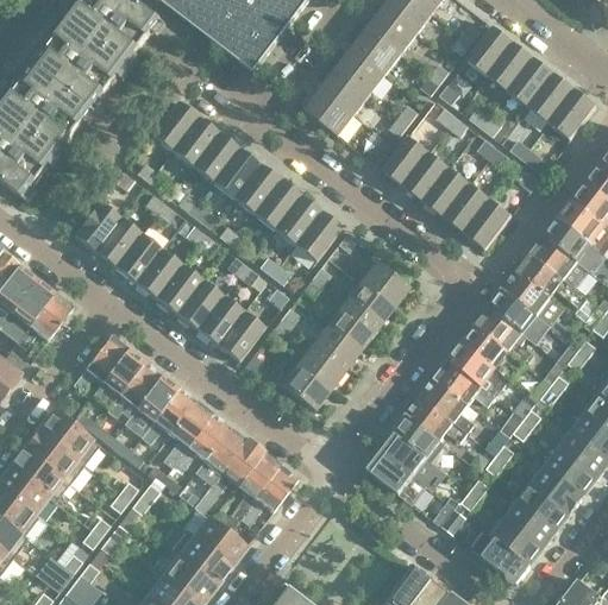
[(81,0),(66,19),(125,64),(160,20),(133,0),(81,0)]
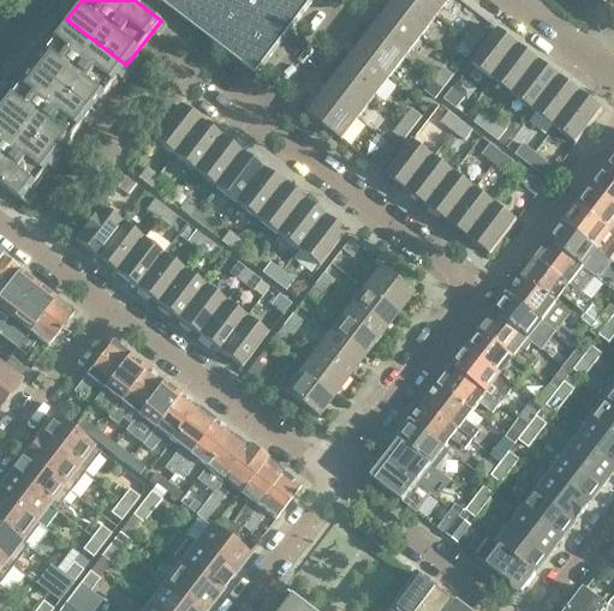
[(160,0),(255,72),(310,0),(160,0)]
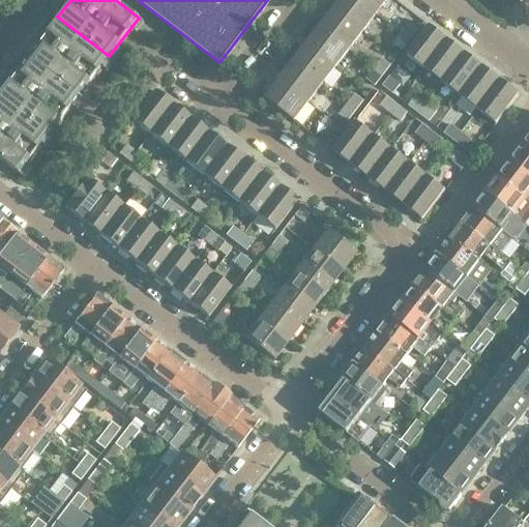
[(338,0),(332,7),(361,30),(376,10),(363,0),(338,0)]
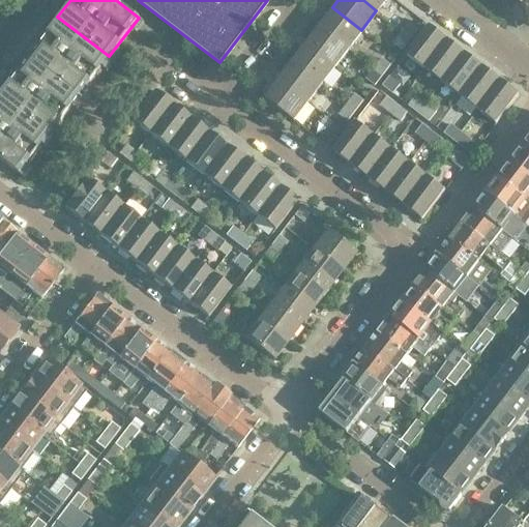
[(363,0),(376,10),(384,0),(363,0)]
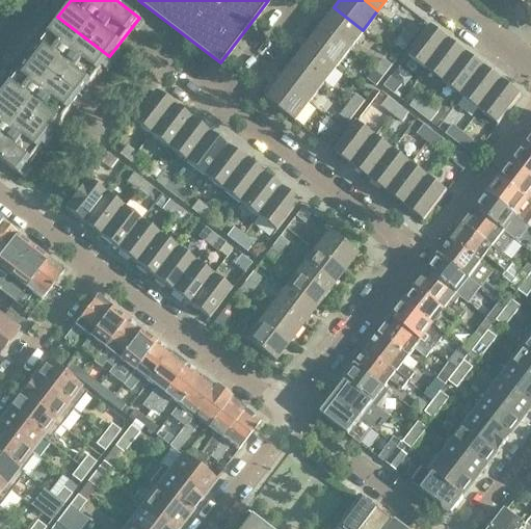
[(334,7),(320,25),(349,47),(363,30),(334,7)]
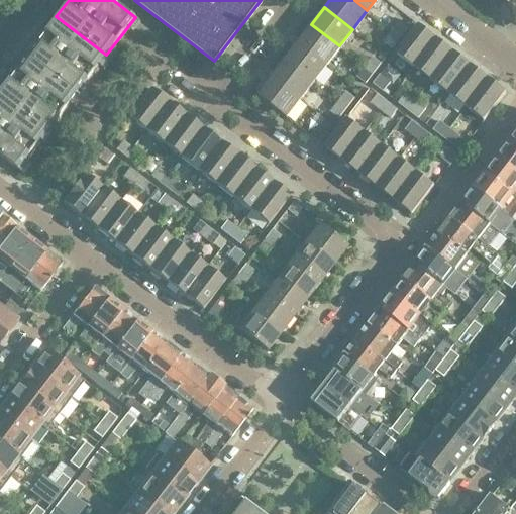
[(56,16),(27,55),(77,93),(106,55),(56,16)]
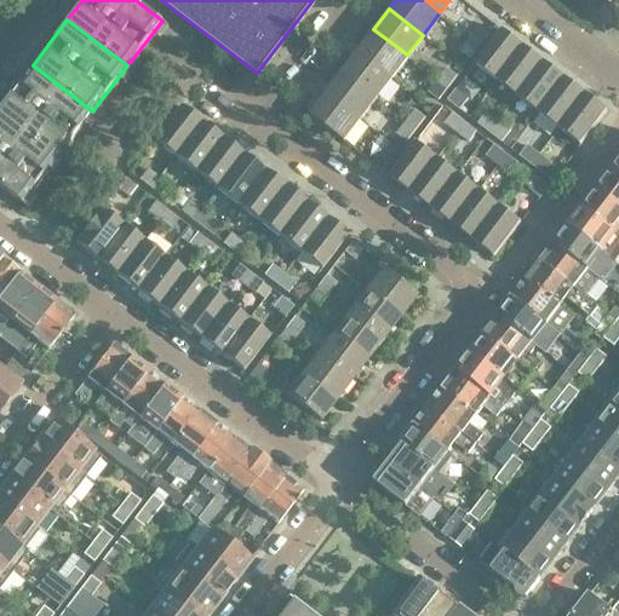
[(468,36),(479,44),(487,32),(477,24),(468,36)]
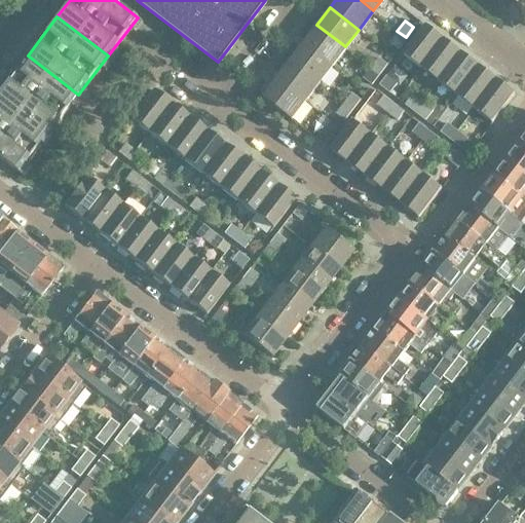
[(424,24),(403,52),(420,66),(442,37),(424,24)]
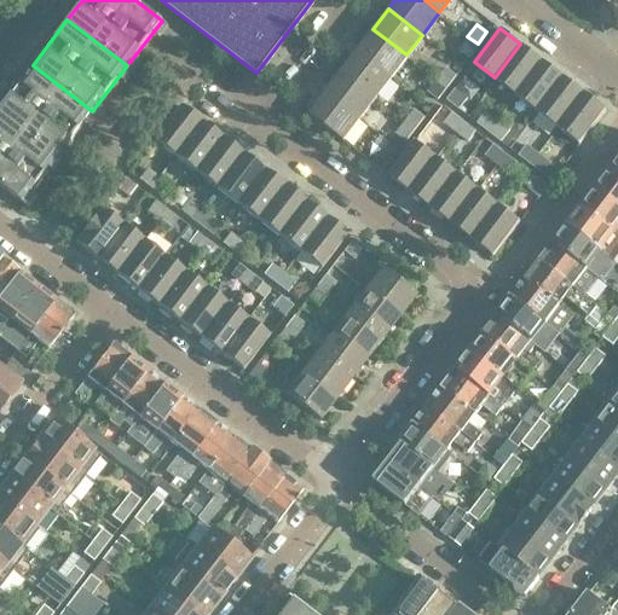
[(373,29),(357,50),(391,76),(406,54),(373,29)]
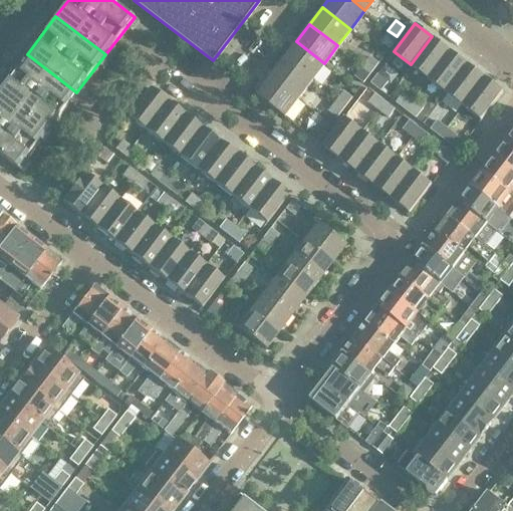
[(380,40),(389,46),(397,36),(388,30),(380,40)]
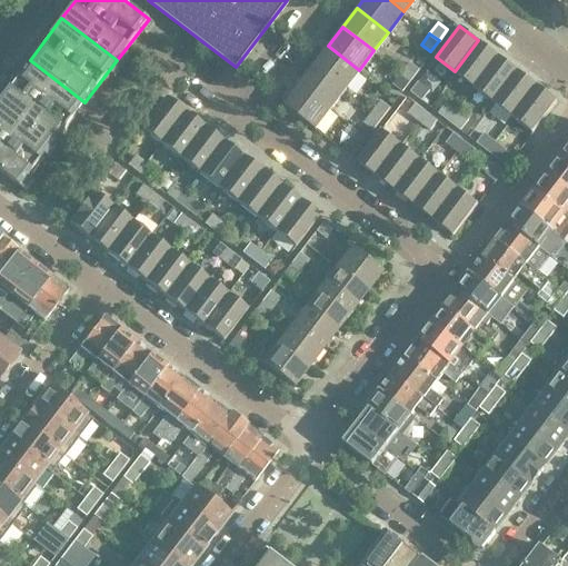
[(478,40),(455,71),(475,87),(498,56),(478,40)]
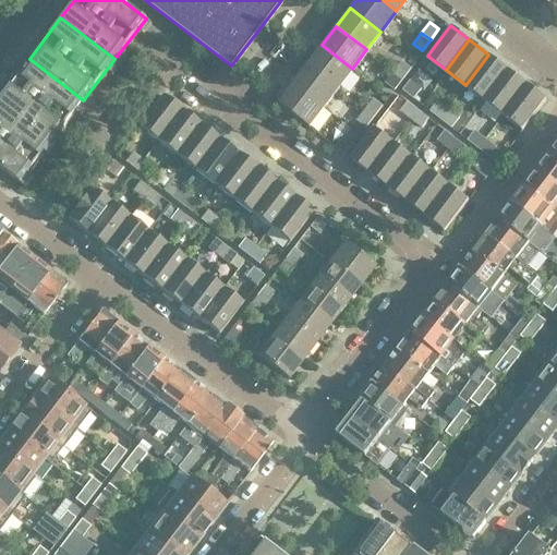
[(322,45),(309,62),(339,86),(352,69),(322,45)]
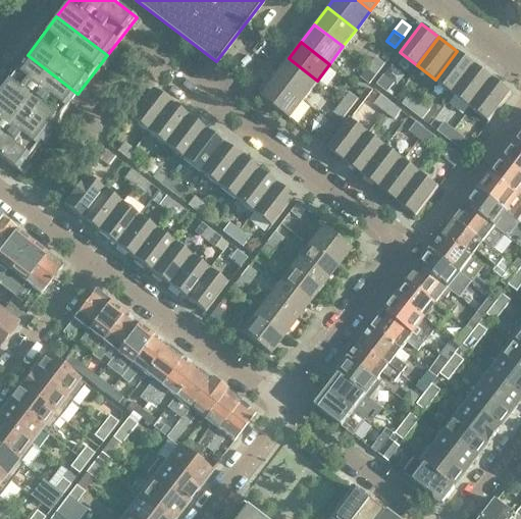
[(457,51),(435,80),(452,93),(474,64),(457,51)]
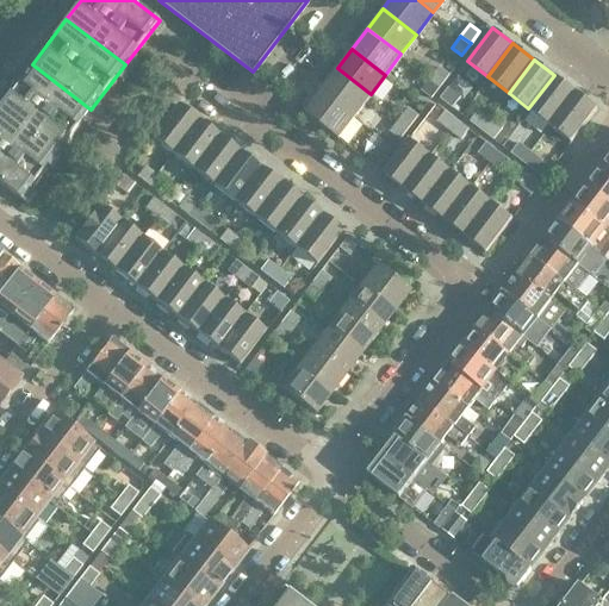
[(428,75),(439,83),(447,72),(437,63),(428,75)]
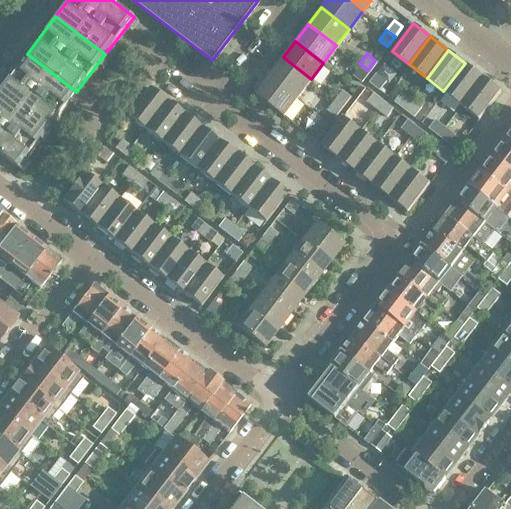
[(76,92),(27,54),(0,89),(0,93),(48,129),(76,92)]
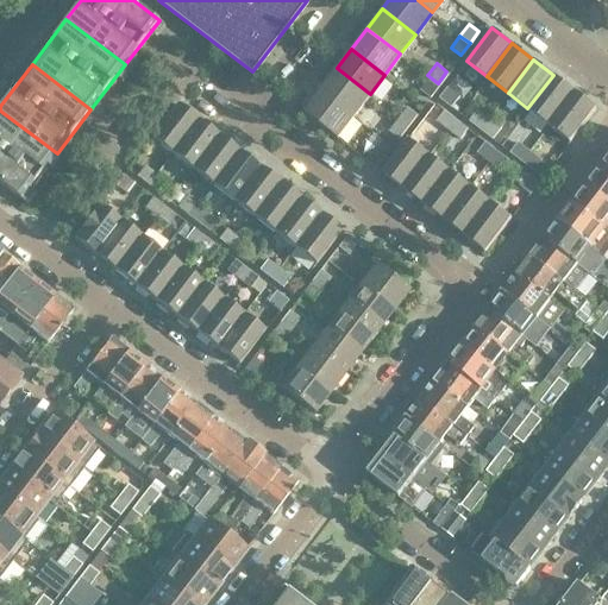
[(337,68),(319,90),(352,115),(370,94),(337,68)]
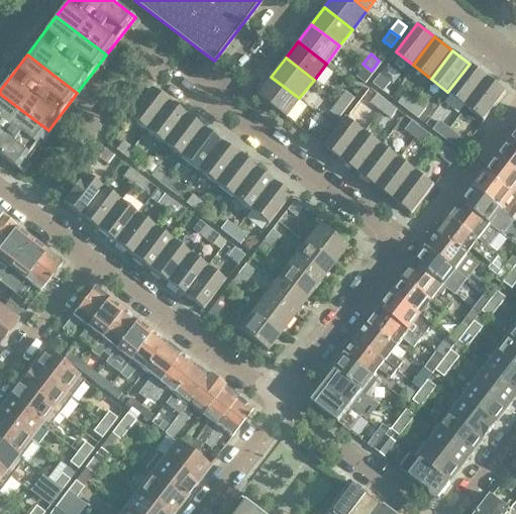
[(355,74),(364,80),(372,71),(363,64),(355,74)]
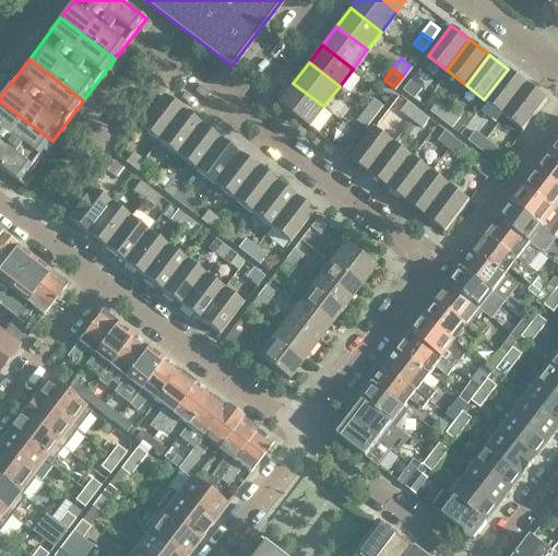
[(508,69),(484,99),(502,113),(525,82),(508,69)]
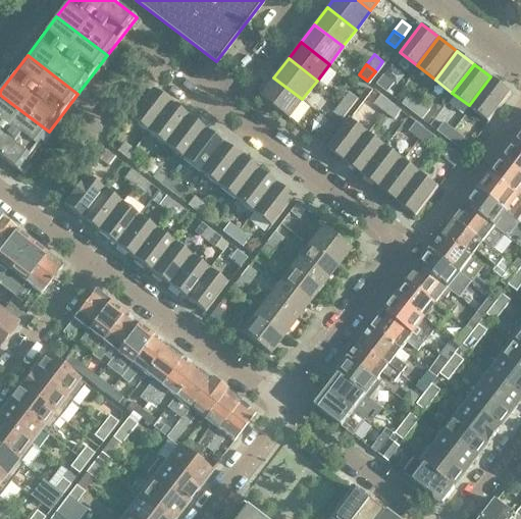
[(394,81),(382,72),(375,82),(386,90),(394,81)]
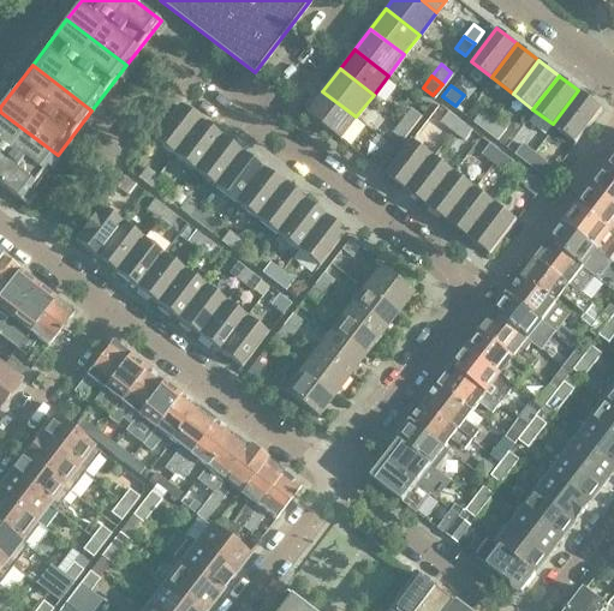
[(578,90),(553,124),(574,141),(600,107),(578,90)]
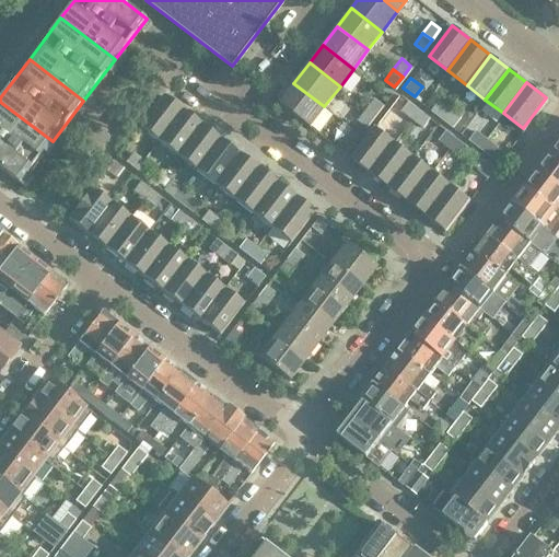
[(293,83),(279,101),(310,126),(324,106),(293,83)]
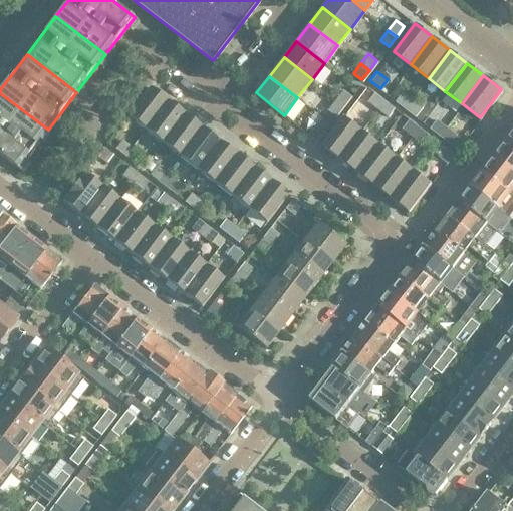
[(149,86),(126,114),(144,128),(166,99),(149,86)]
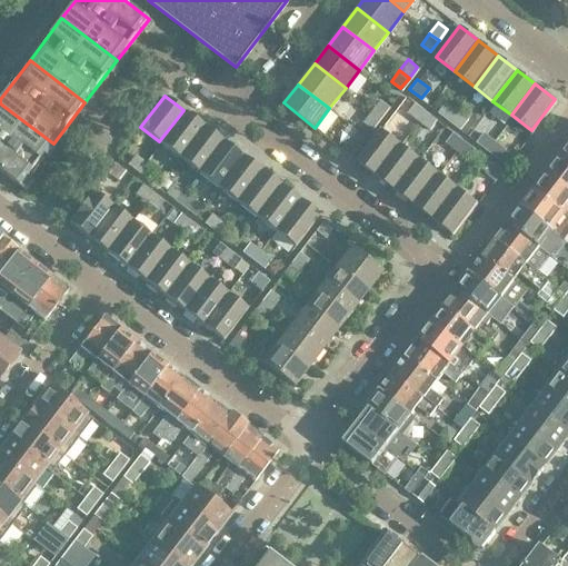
[(371,107),(380,115),(389,103),(379,96),(371,107)]
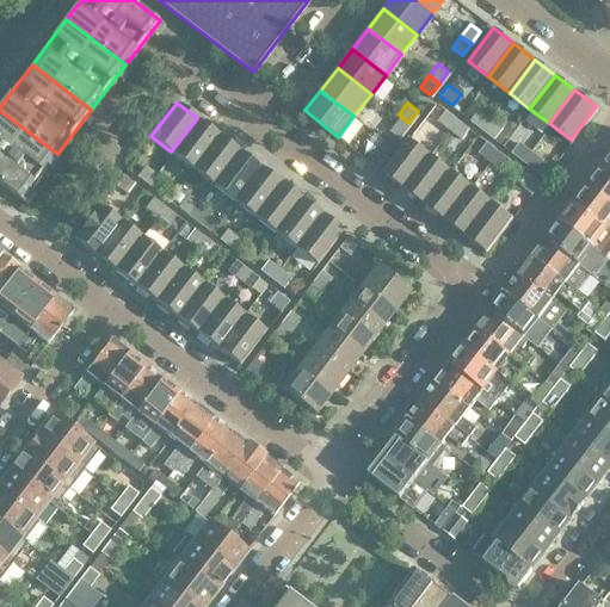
[(449,128),(456,117),(445,109),(437,118),(449,128)]
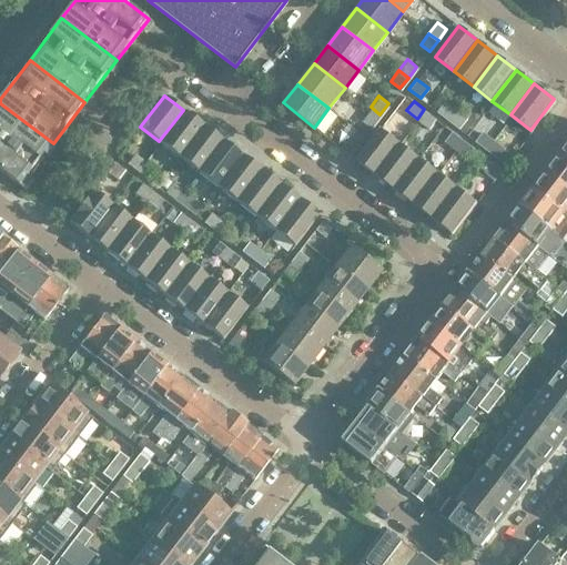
[(448,119),(455,110),(445,101),(437,111),(448,119)]
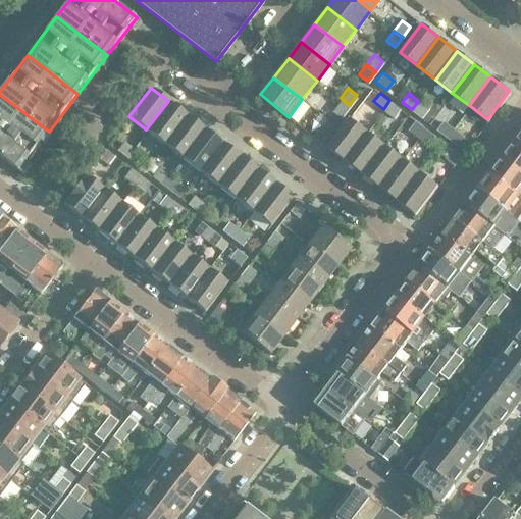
[(49,132),(0,95),(0,155),(19,170),(49,132)]
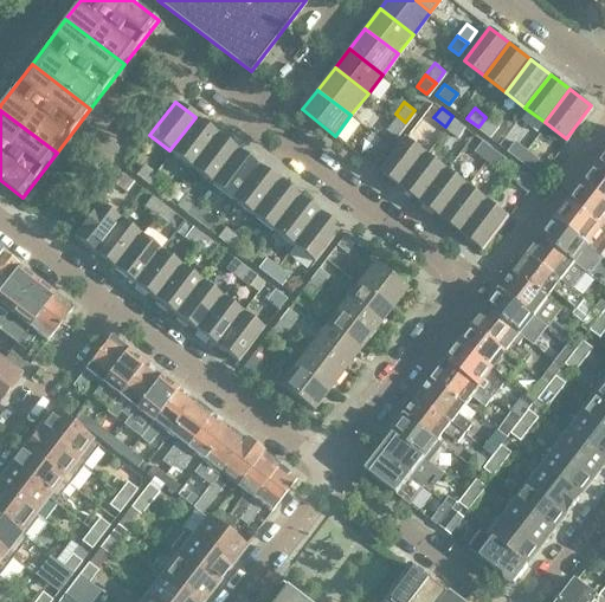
[(386,125),(397,134),(405,122),(396,114),(386,125)]
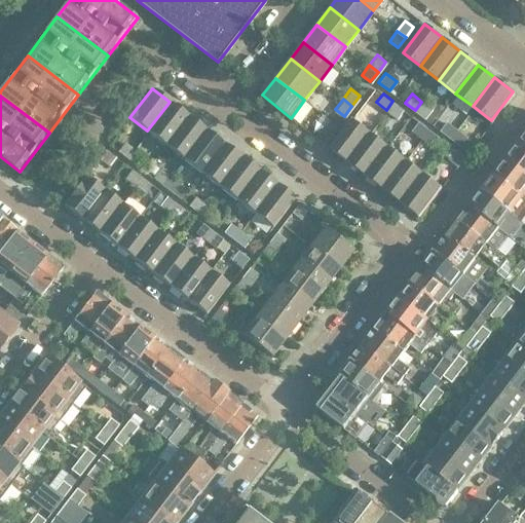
[(397,117),(403,109),(392,101),(386,110),(397,117)]
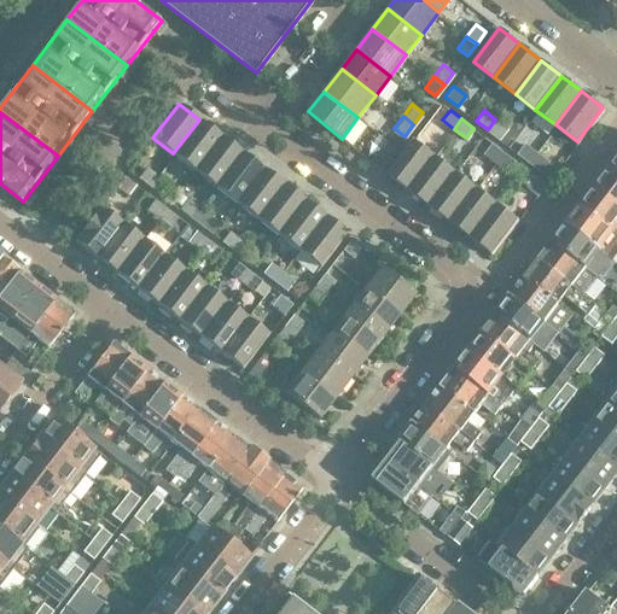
[(199,120),(173,153),(193,170),(220,135),(199,120)]
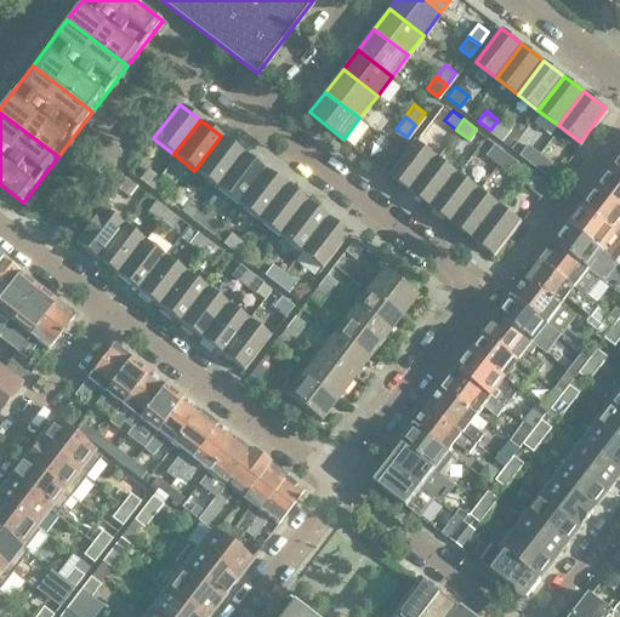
[(502,140),(510,129),(498,120),(490,130),(502,140)]
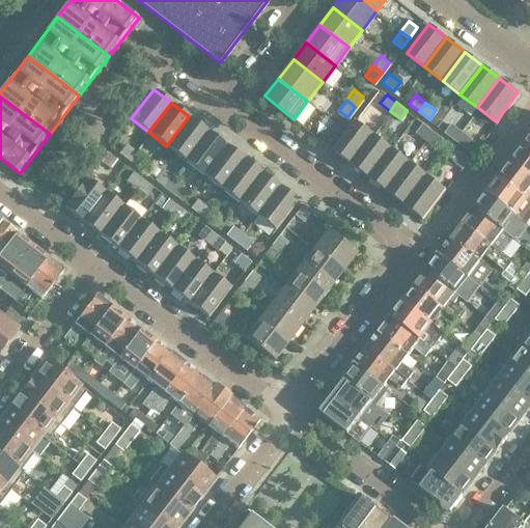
[(189,116),(166,146),(185,160),(207,131),(189,116)]
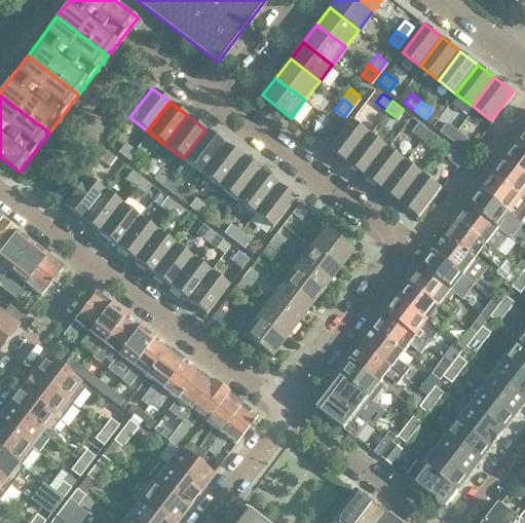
[(351,118),(330,148),(348,161),(370,132),(351,118)]
